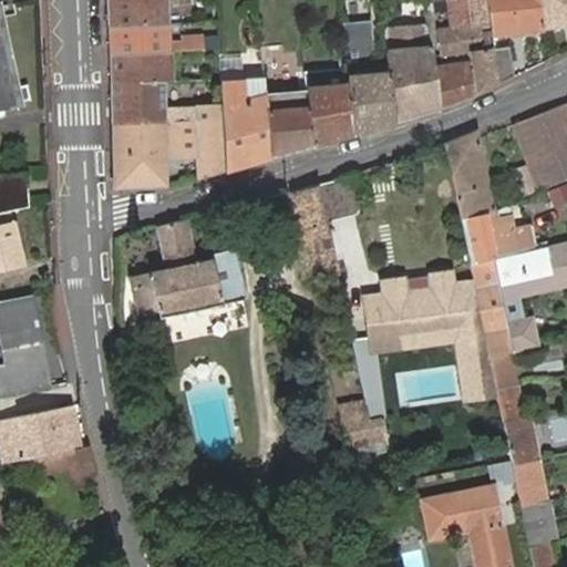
[(106,0),(109,29),(168,27),(167,6),(192,4),(191,0),(106,0)]
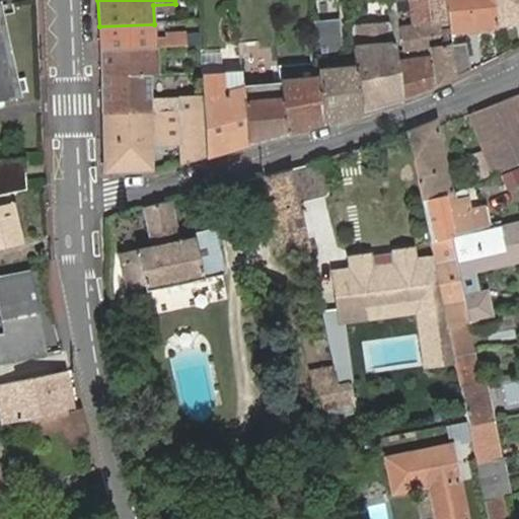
[(450,32),(446,0),(419,0),(422,24),(400,27),(403,51),(430,49),(431,57),(398,60),(404,99),(455,79),(451,47),(450,32)]
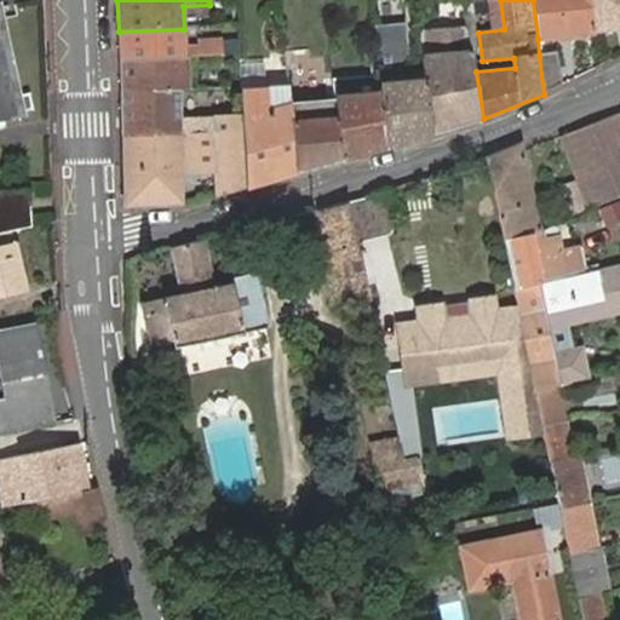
[(533,0),(538,39),(592,33),(587,0),(533,0)]
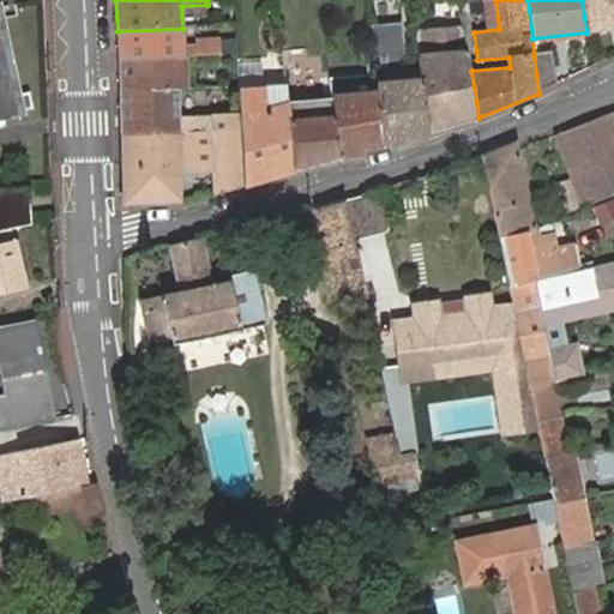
[(613,0),(582,0),(587,32),(613,29),(613,0)]
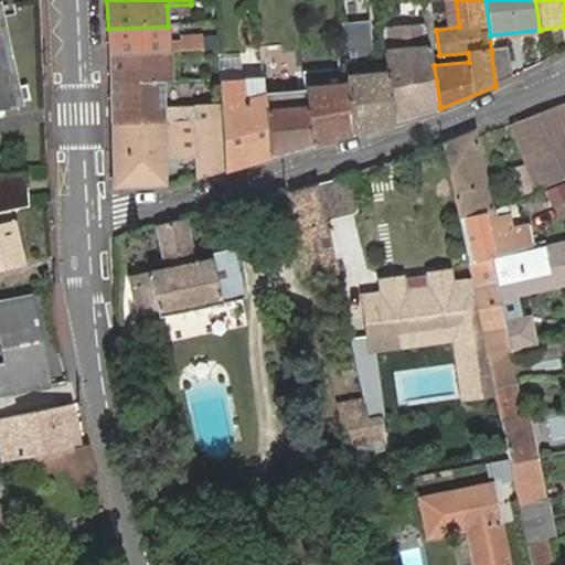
[(0,104),(32,97),(29,85),(14,87),(0,16),(0,104)]
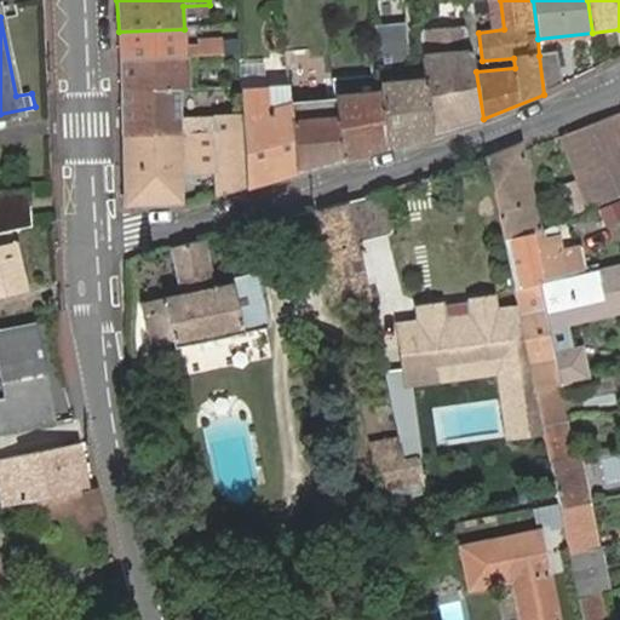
[(476,72),(470,28),(422,33),(424,59),(426,82),(431,133),(483,119),(476,72)]
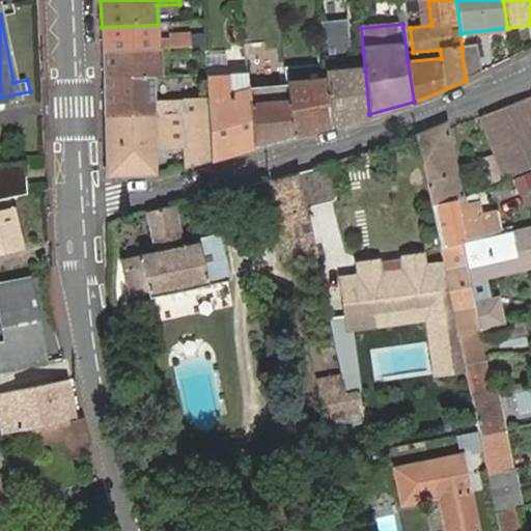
[(102,27),(102,54),(169,50),(168,44),(158,43),(158,25),(102,27)]
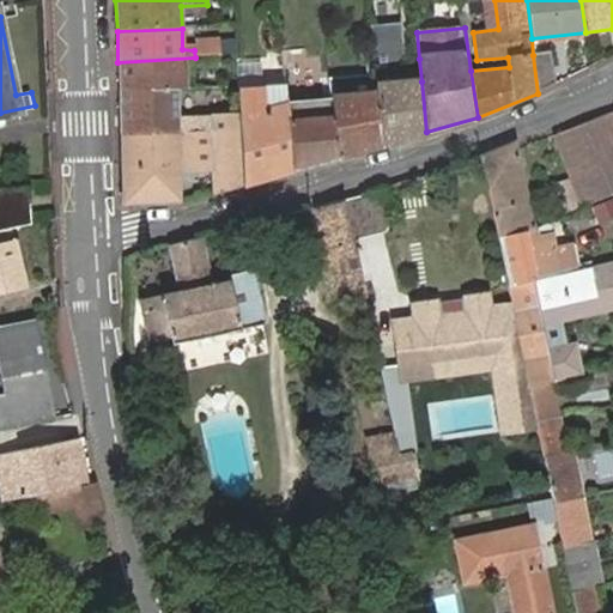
[(195,37),(198,55),(240,49),(237,32),(195,37)]
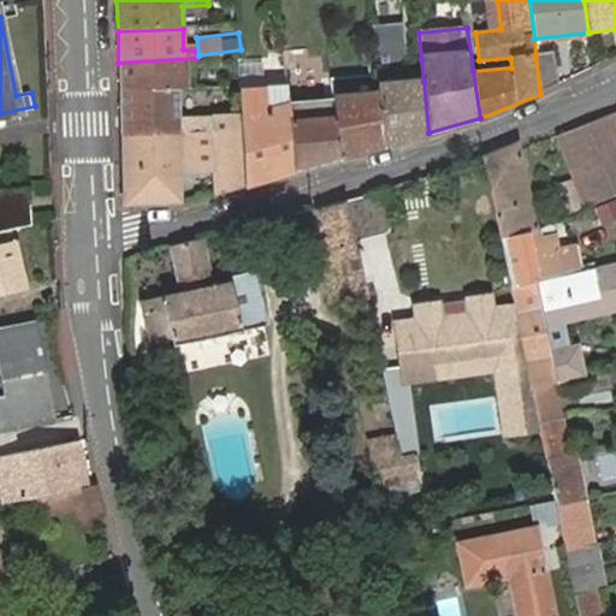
[(374,40),(378,86),(379,94),(384,146),(428,132),(424,82),(409,83),(406,37),(374,40)]
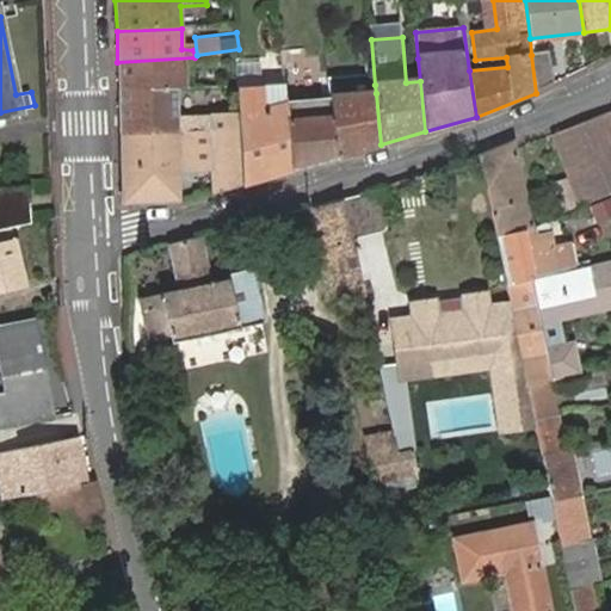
[(531,55),(536,93),(555,85),(551,53),(531,55)]
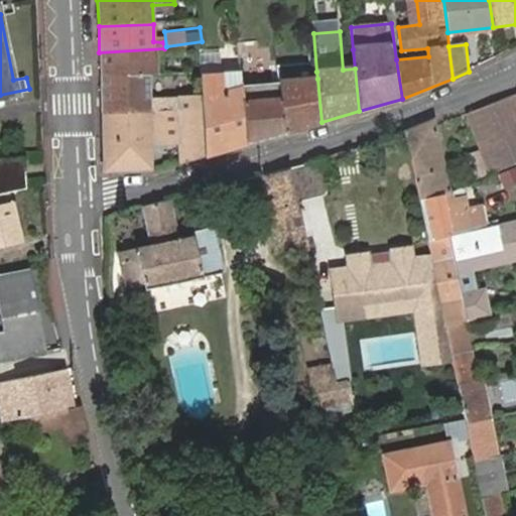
[(99,52),(101,78),(149,75),(153,75),(152,55),(164,54),(164,48),(99,52)]
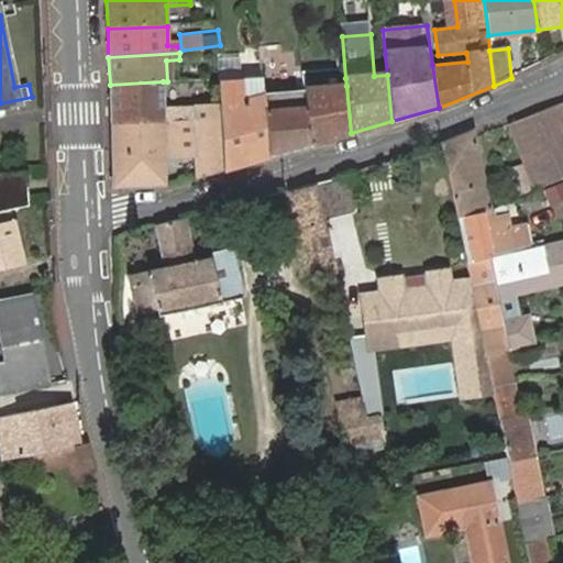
[(307,90),(305,73),(264,78),(265,98),(272,155),(311,144),(307,90)]
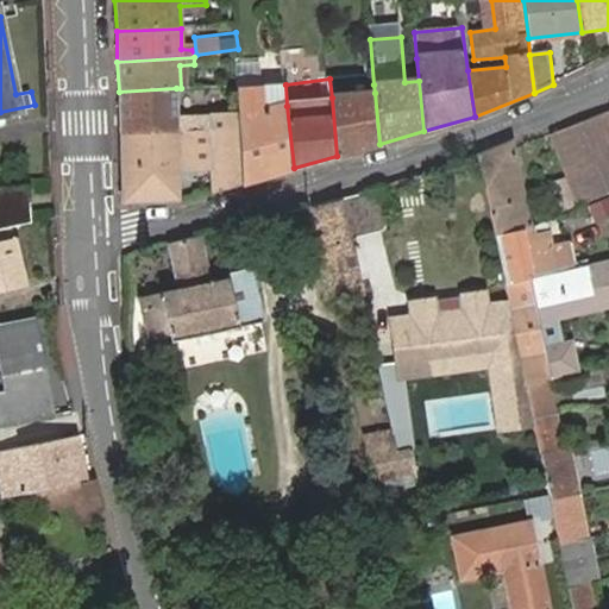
[(294,168),(287,106),(268,108),(265,85),(236,86),(236,111),(244,183),(294,168)]
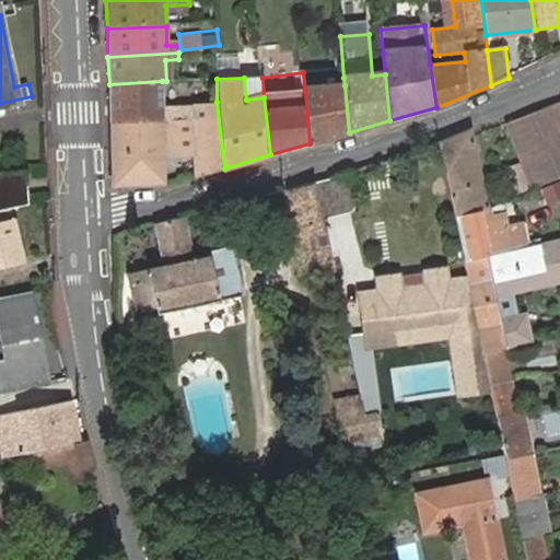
[(109,84),(111,126),(193,121),(191,107),(163,107),(162,81),(109,84)]
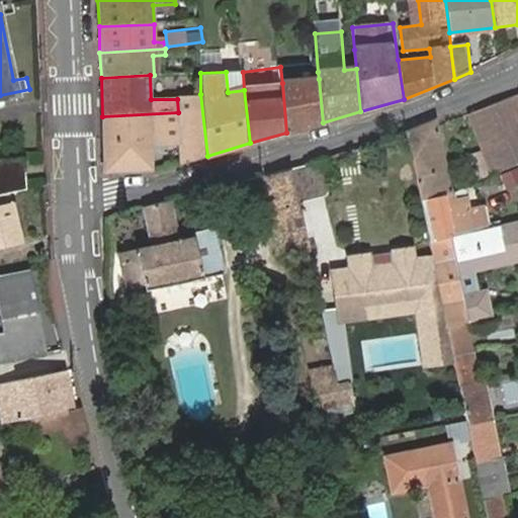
[(323,122),(319,79),(282,83),(286,133),(323,122)]
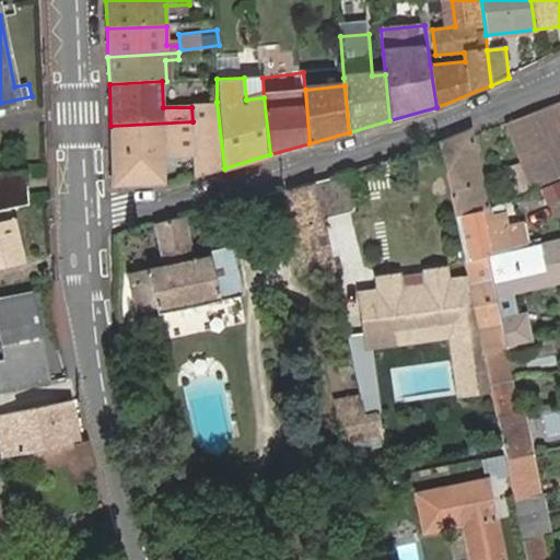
[(114,188),(166,185),(164,160),(195,154),(197,175),(224,168),(217,102),(191,105),(191,107),(193,121),(111,126),(114,188)]
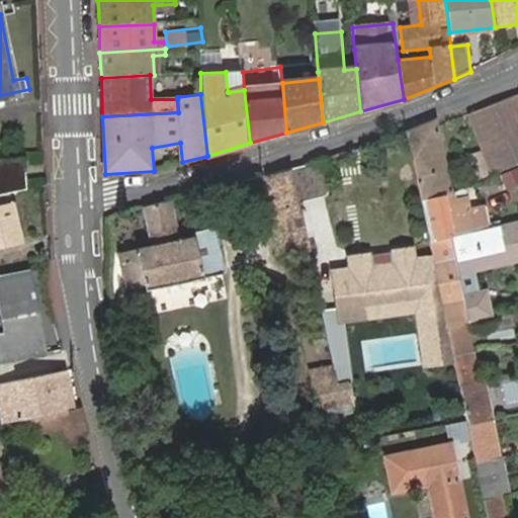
[(494,178),(517,168),(517,95),(469,114),(494,178)]
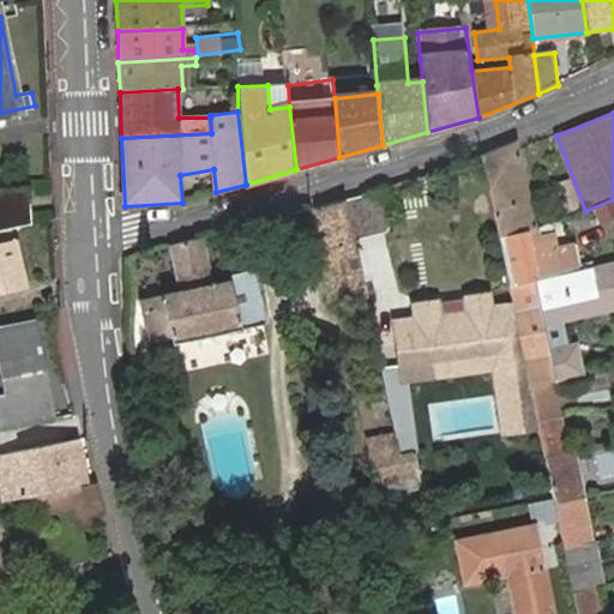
[(518,143),(482,156),(498,238),(535,230),(518,150),(518,143)]
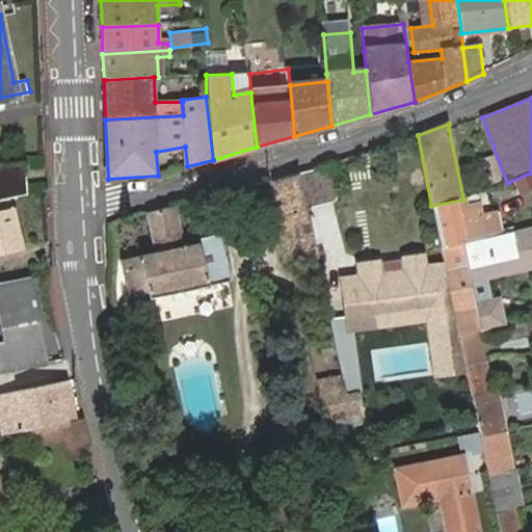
[(478,152),(489,190),(502,185),(489,148),(484,150),(478,152)]
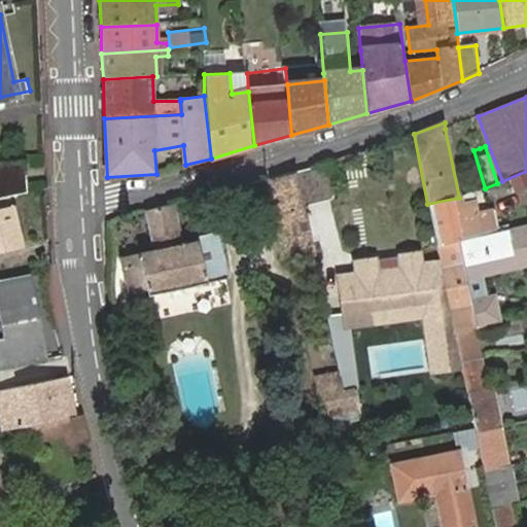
[(0,162),(0,198),(14,195),(23,192),(22,161),(0,162)]
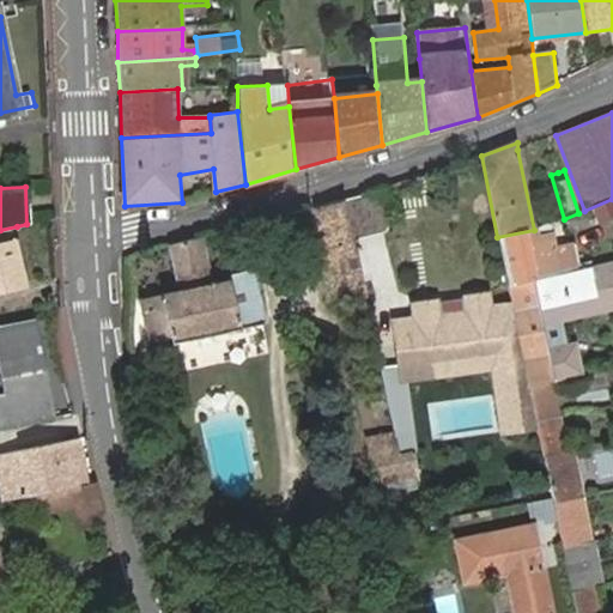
[(383,194),(349,204),(354,237),(386,232),(389,224),(383,194)]
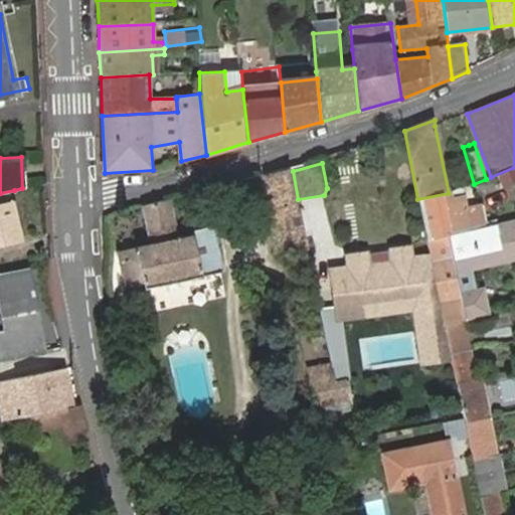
[(293,171),(261,178),(278,259),(308,252),(298,199),(293,171)]
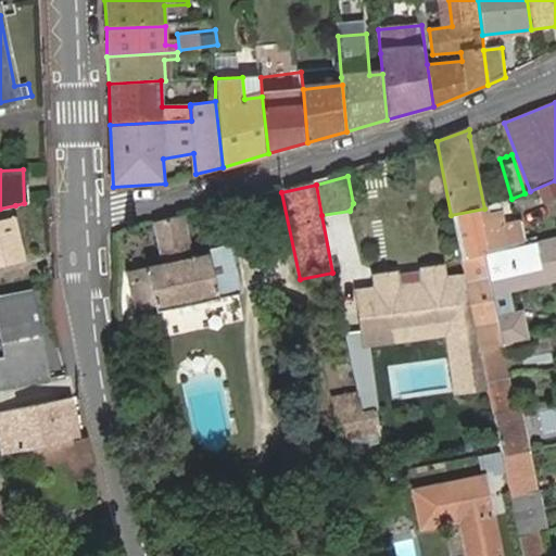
[(0,261),(24,256),(15,205),(0,209),(0,261)]
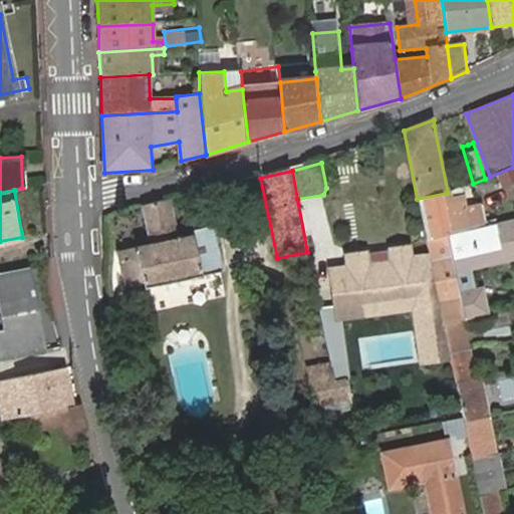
[(448,193),(417,199),(426,241),(468,231),(462,198),(450,201),(448,193)]
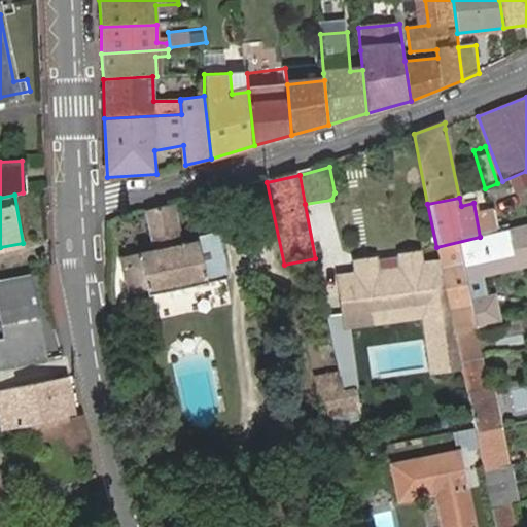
[(172,206),(146,212),(154,253),(119,261),(129,303),(227,281),(218,236),(197,240),(197,244),(180,247),(172,206)]
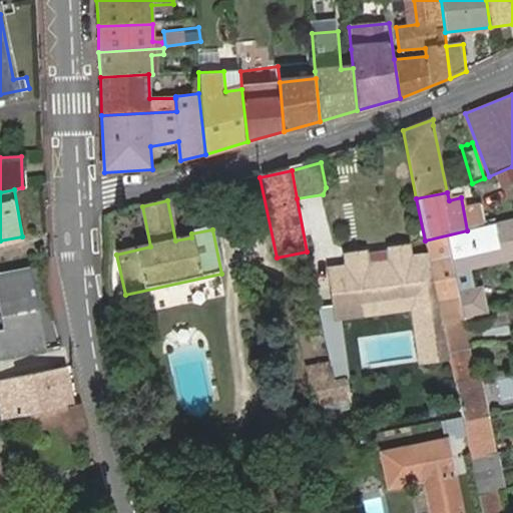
[(440,321),(441,326),(461,322),(482,317),(477,292),(468,294),(456,296),(450,262),(499,249),(512,245),(512,218),(494,224),(467,230),(425,240),(427,254),(440,321)]
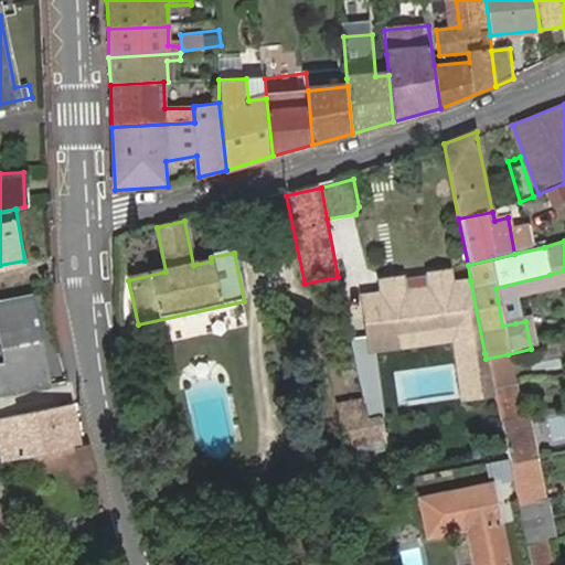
[(502,326),(515,323),(510,296),(564,281),(564,270),(550,275),(496,288),(502,326)]
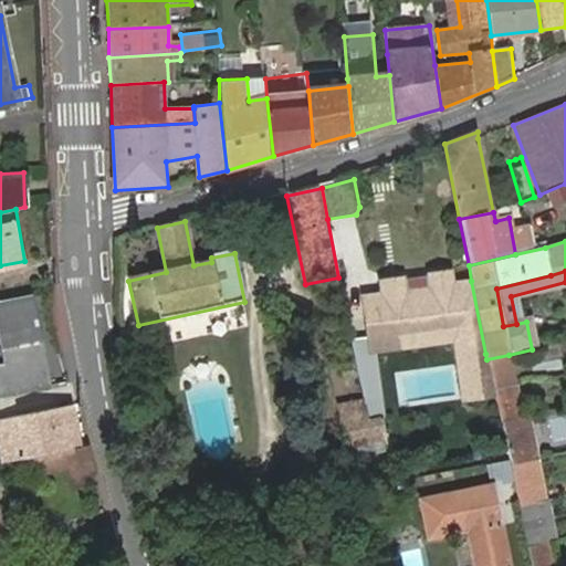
[(463,402),(495,399),(493,391),(471,281),(452,284),(451,274),(380,283),(381,293),(363,295),(370,352),(458,341),(463,402)]
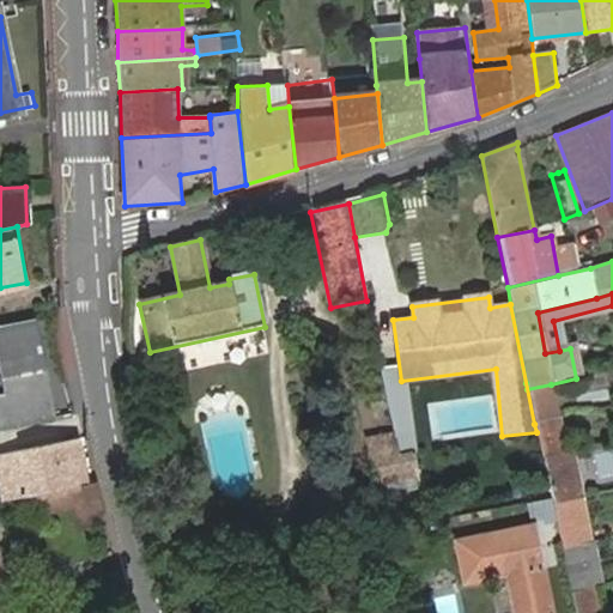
[(0,425),(77,411),(71,378),(67,315),(58,316),(0,326),(0,425)]
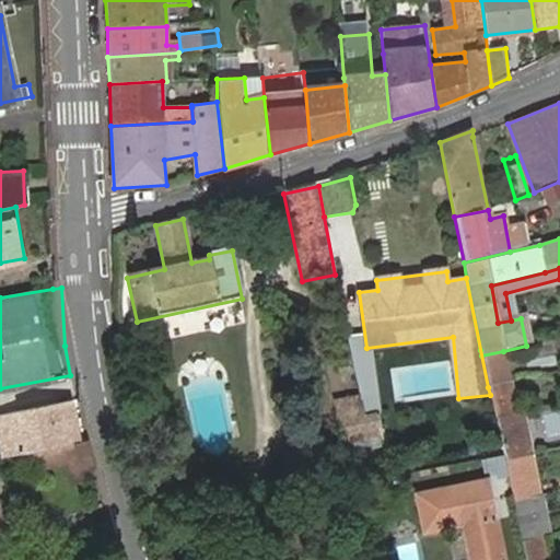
[(481,356),(488,387),(510,383),(503,351),(481,356)]
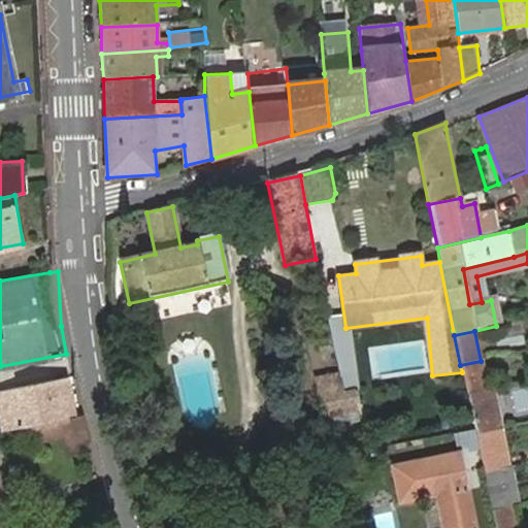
[(462,372),(466,395),(486,392),(481,361),(460,365),(462,372)]
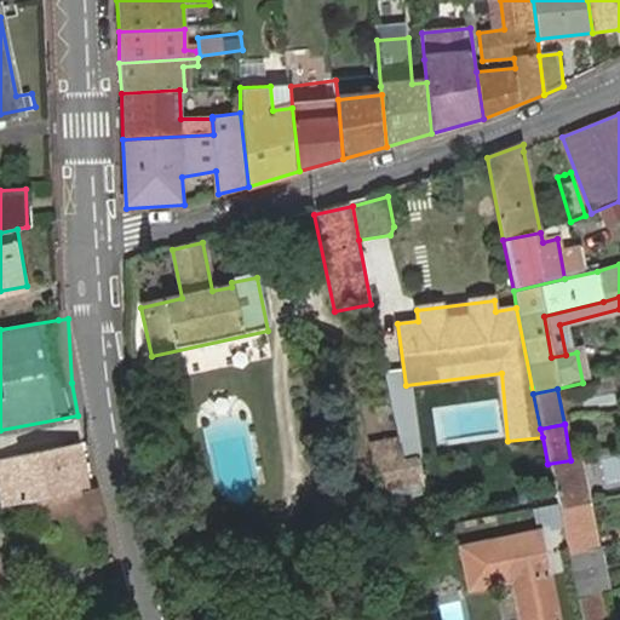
[(380,505),(425,497),(418,460),(401,463),(397,442),(369,447),(380,505)]
